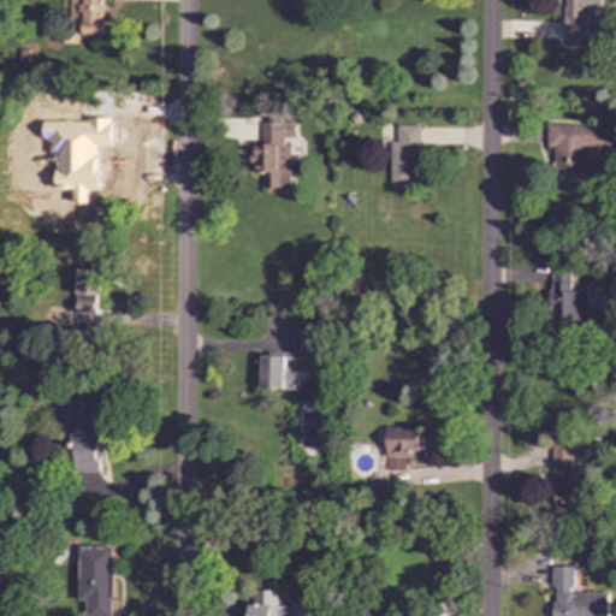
[(70,0),(70,34),(104,35),(104,0),(70,0)]
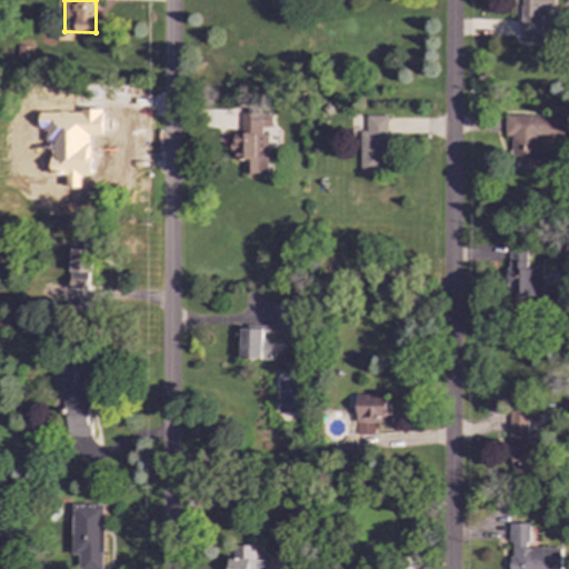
[(520,0),(520,37),(541,37),(541,10),(553,11),(553,0),(520,0)]
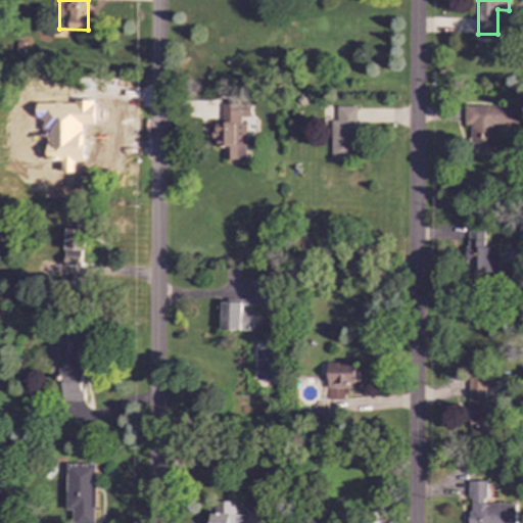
[(244,158),(243,116),(249,116),(249,104),(221,104),(222,122),(212,122),(214,146),(224,146),(224,159),(244,158)]
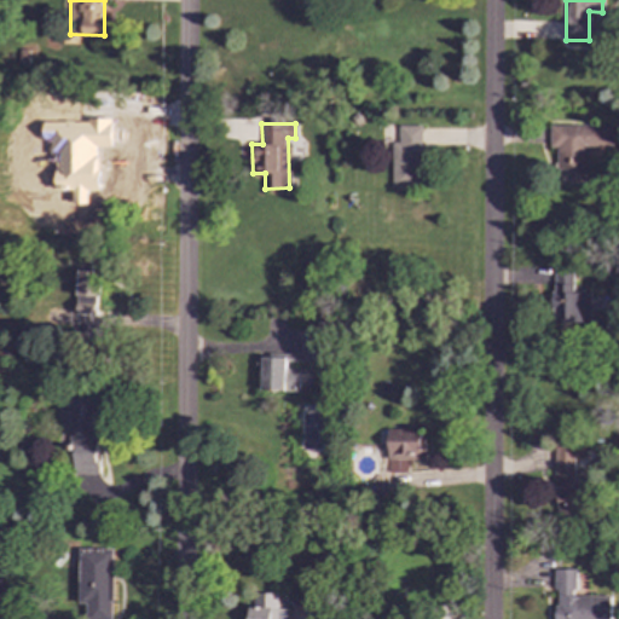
[(612,126),(549,125),(549,148),(556,148),(556,184),(586,185),(586,146),(612,146),(612,126)]
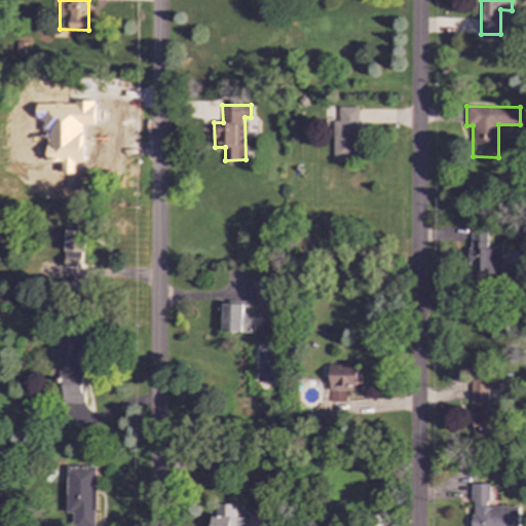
[(334,159),(357,160),(358,107),(335,107),(334,159)]
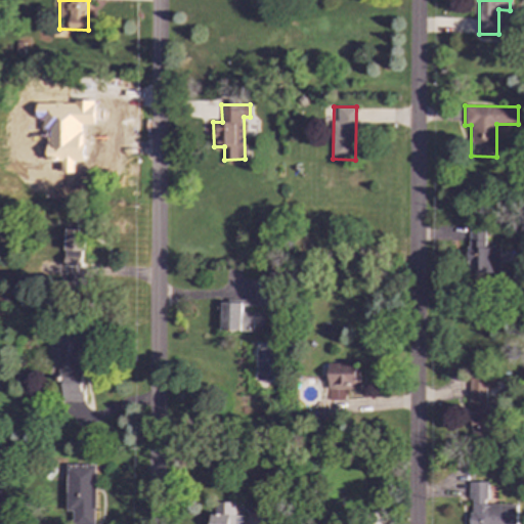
[(72,137),(52,137),(51,153),(72,153),(72,137)]
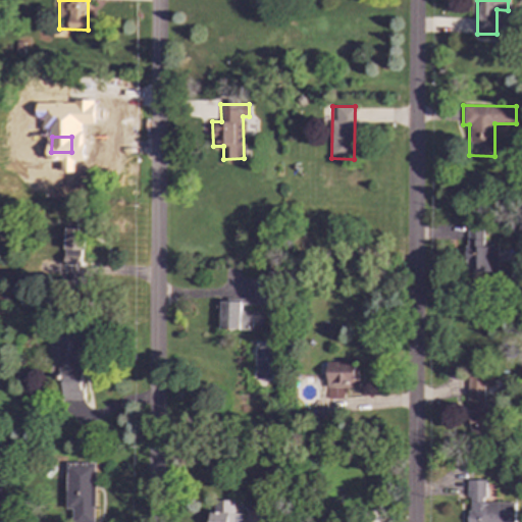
[(68,186),(88,186),(88,155),(68,155),(68,173),(68,186)]
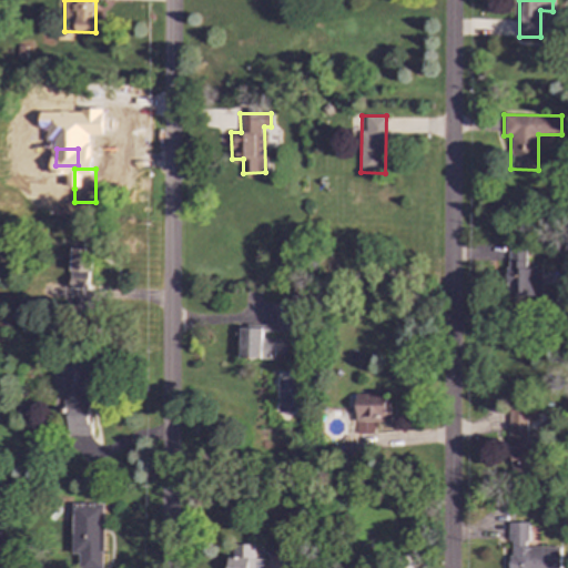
[(540,269),(525,269),(525,244),(506,245),(507,297),(541,296),(540,269)]
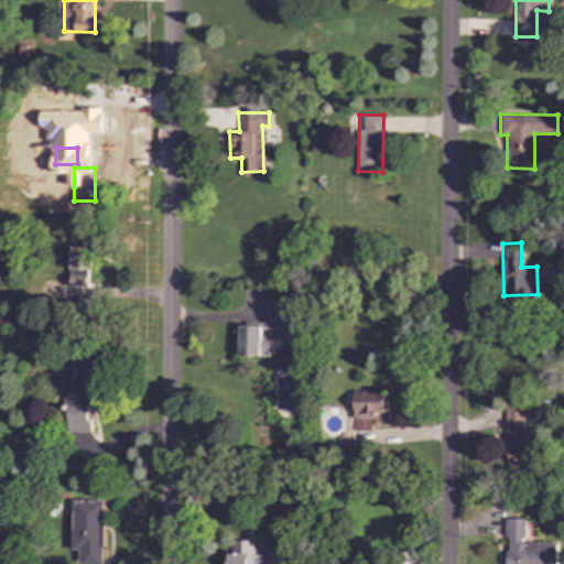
[(88,288),(89,247),(71,246),(69,286),(88,288)]
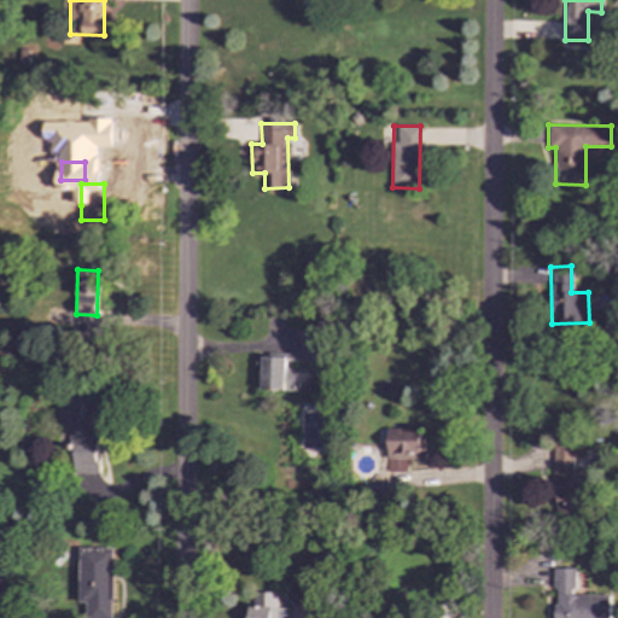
[(286,354),(285,361),(321,362),(322,339),(299,339),(298,354),(286,354)]
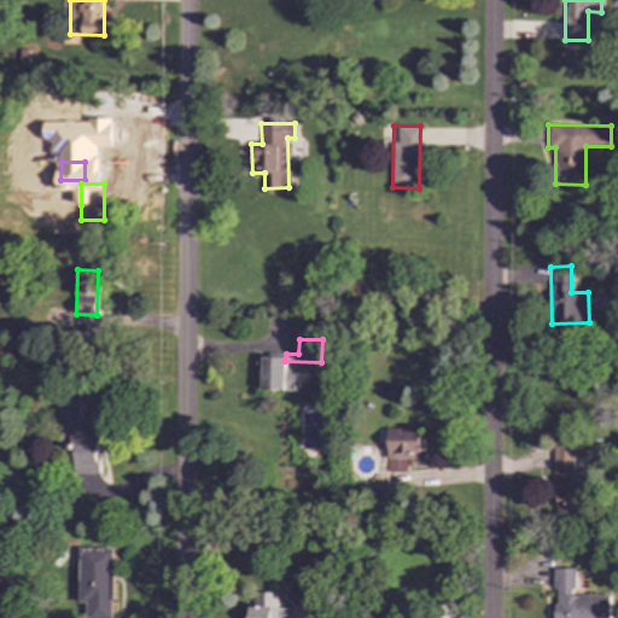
[(297,391),(297,368),(284,367),(285,357),(256,356),(255,369),(260,369),(260,390),(297,391)]
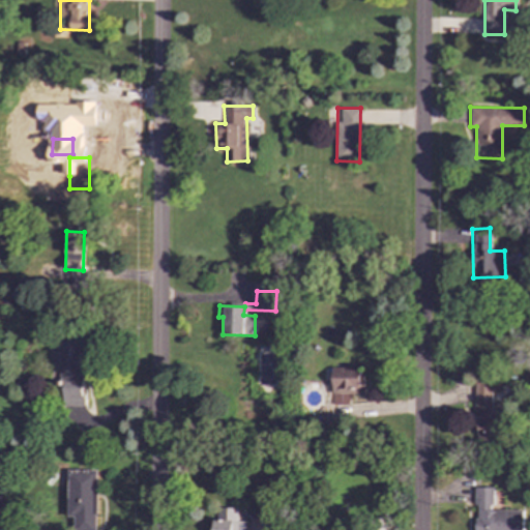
[(60,407),(84,407),(84,376),(78,376),(78,354),(91,354),(91,339),(52,340),(52,353),(60,353),(60,407)]
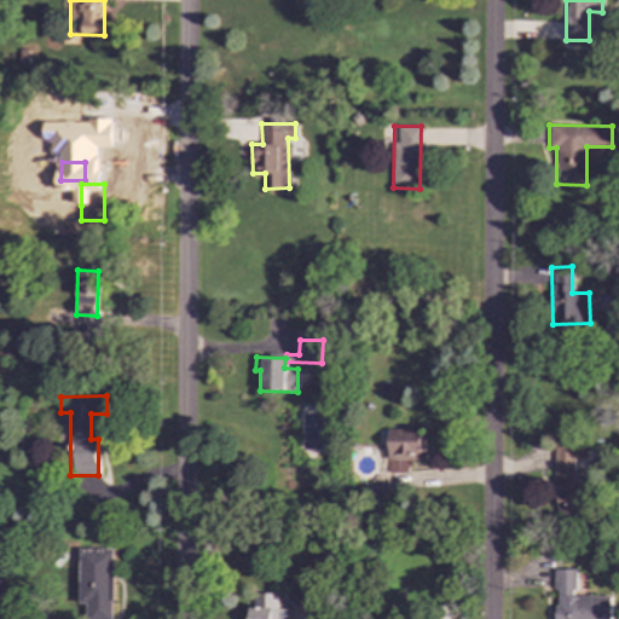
[(406,473),(406,463),(424,464),(424,441),(420,441),(420,429),(387,429),(386,473),(406,473)]
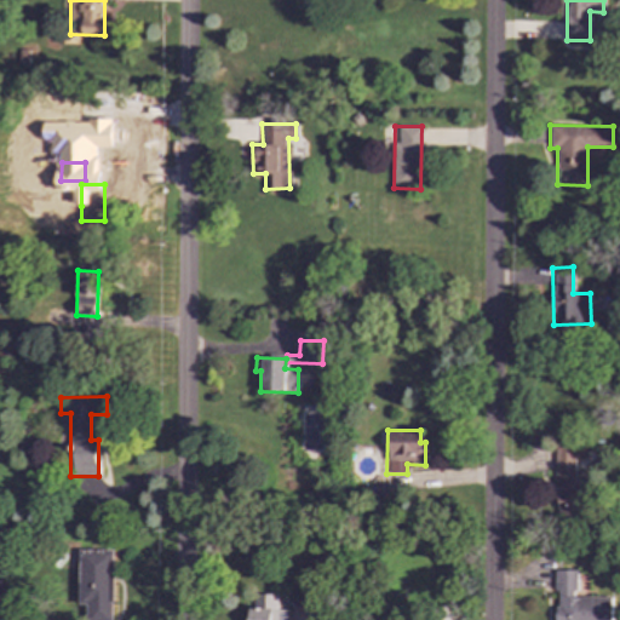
[(574,448),(556,447),(554,515),(581,516),(583,472),(573,472),(574,448)]
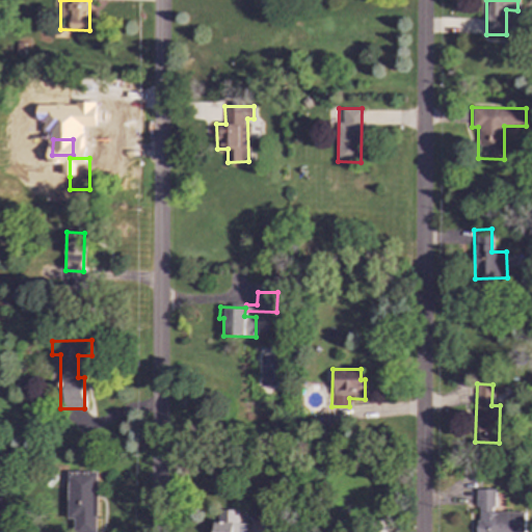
[(67,520),(72,520),(72,531),(96,531),(96,472),(67,472),(67,520)]
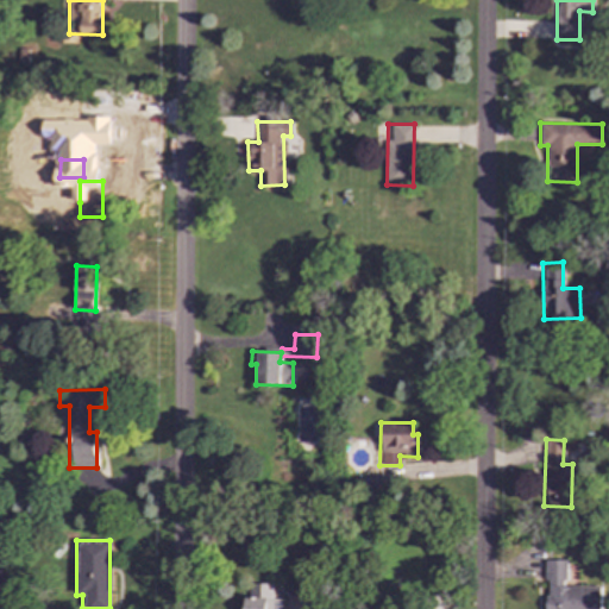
[(600,608),(600,586),(566,586),(566,560),(546,560),(546,608),(600,608)]
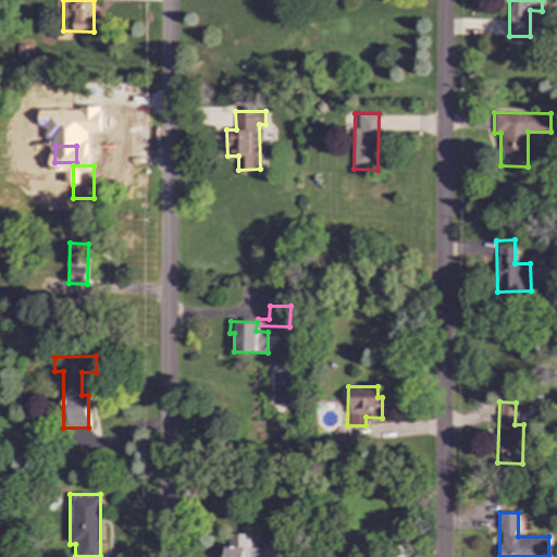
[(223,556),(256,556),(256,547),(249,548),(249,534),(223,534),(223,556)]
